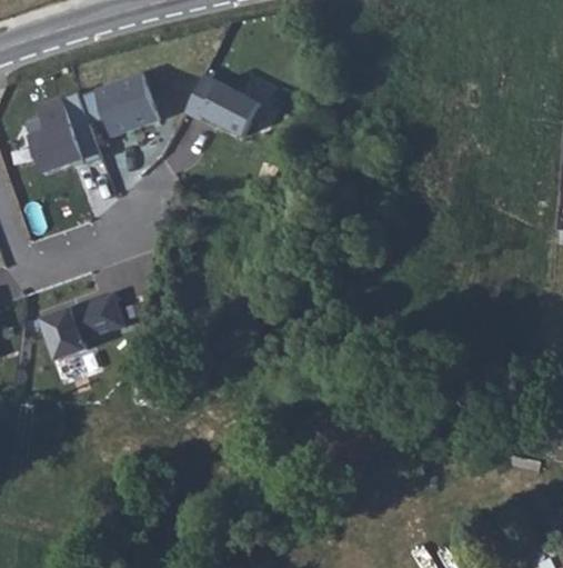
[(140,73),(77,95),(87,123),(102,118),(109,137),(156,120),(140,73)]
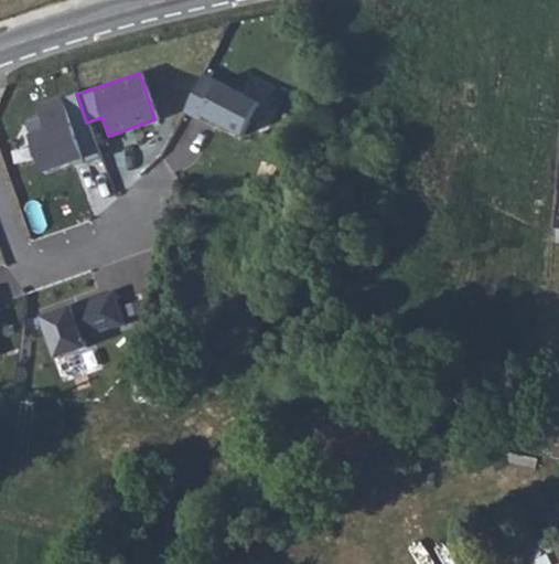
[(201,73),(180,112),(196,119),(199,115),(238,136),(256,102),(201,73)]
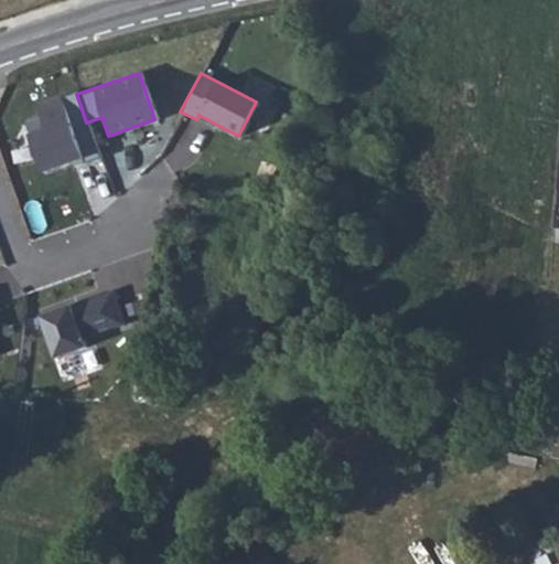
[(82,163),(98,158),(86,123),(76,94),(75,91),(34,105),(38,116),(42,129),(27,135),(40,172),(79,159),(82,163)]
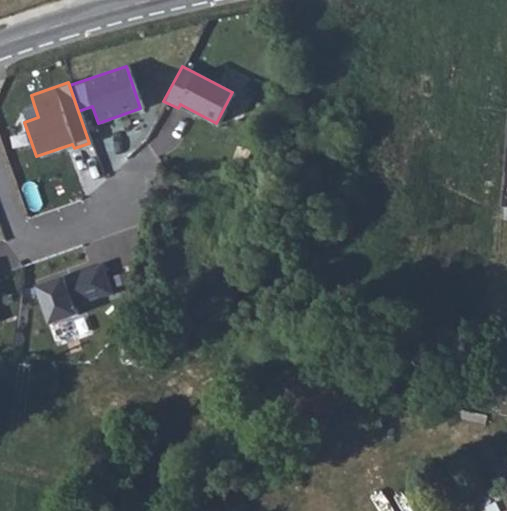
[(20,110),(24,122),(38,117),(34,105),(20,110)]
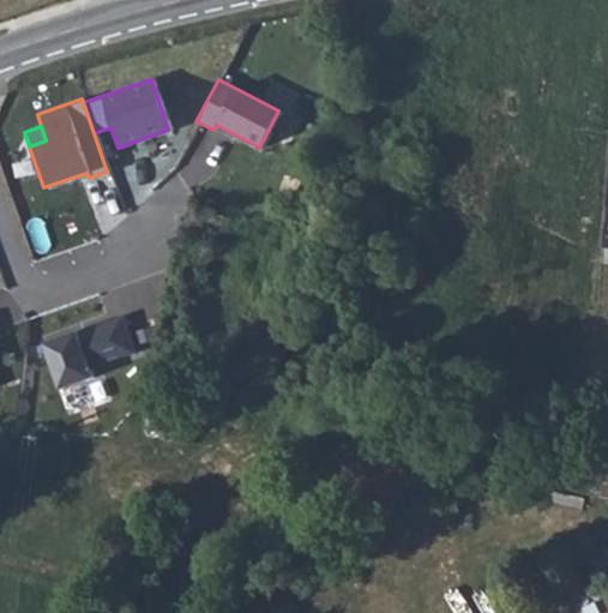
[(132,352),(119,316),(41,343),(56,389),(90,377),(86,367),(132,352)]
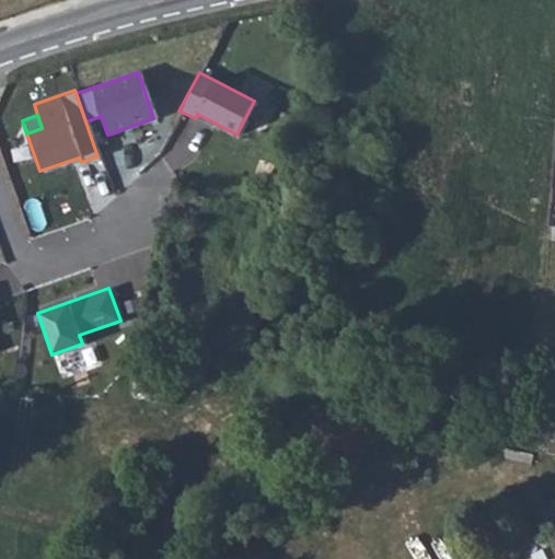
[(133,361),(133,375),(149,375),(149,362),(133,361)]
